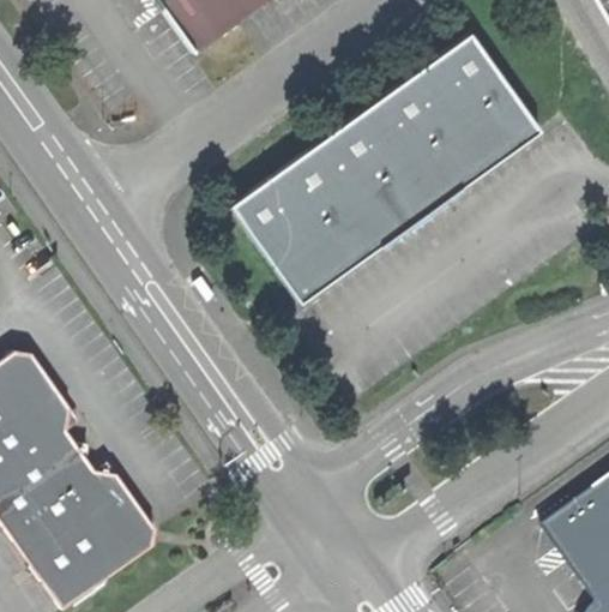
[(152,0),(192,57),(197,53),(160,0),(152,0)]
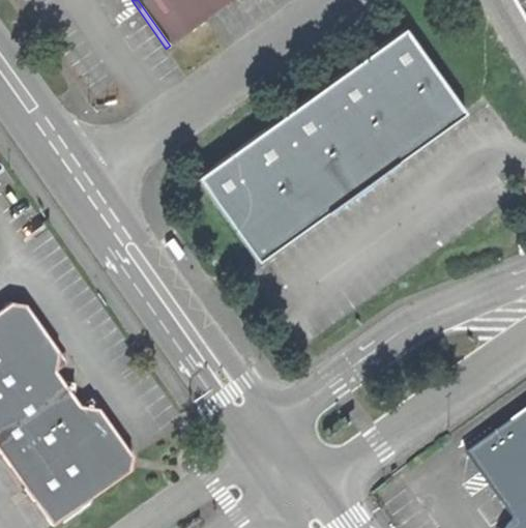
[(138,0),(170,46),(234,0),(138,0)]
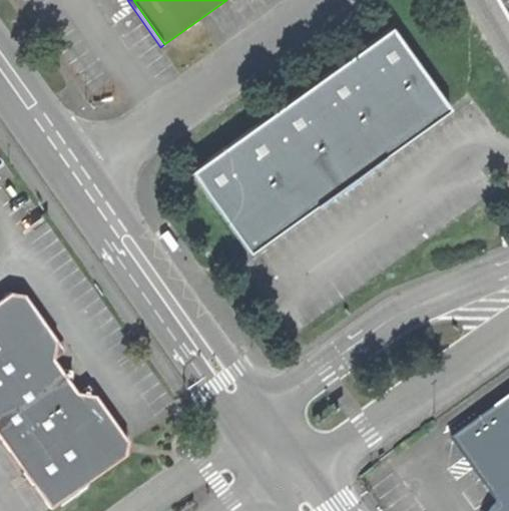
[(225,218),(251,254),(451,111),(393,30),(192,172),(225,218)]
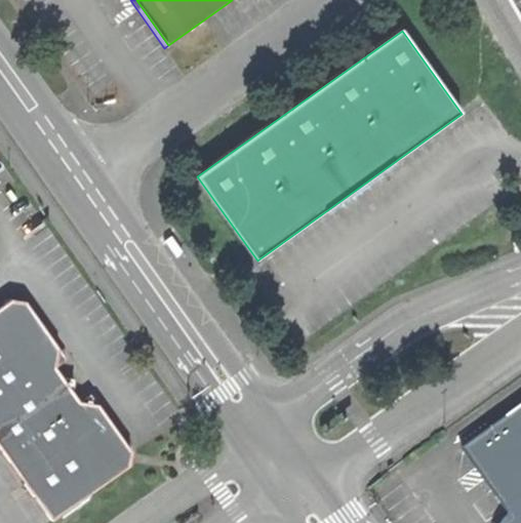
[(172,234),(168,237),(183,254),(189,249),(178,236),(175,232),(172,234)]
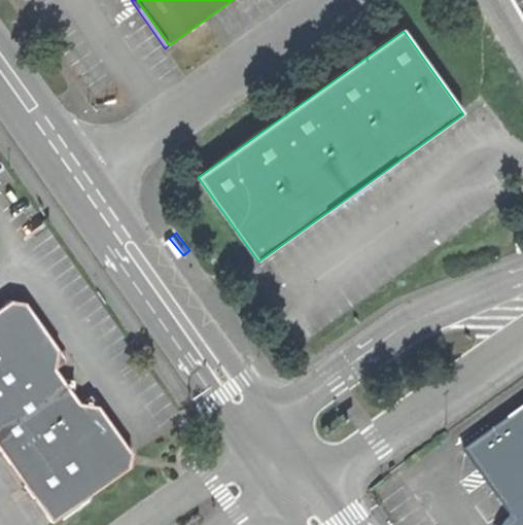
[(0,309),(0,447),(55,524),(132,468),(133,451),(101,407),(82,405),(57,369),(60,349),(27,304),(10,302),(0,309)]
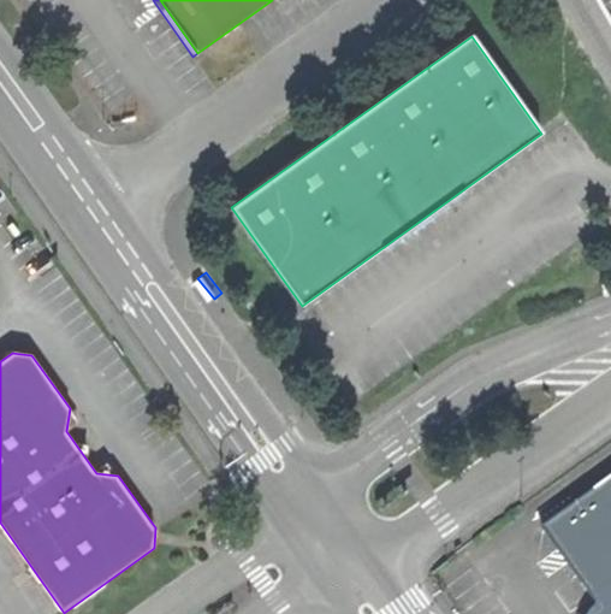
[(610,488),(545,536),(600,613),(598,613),(610,613),(610,488)]
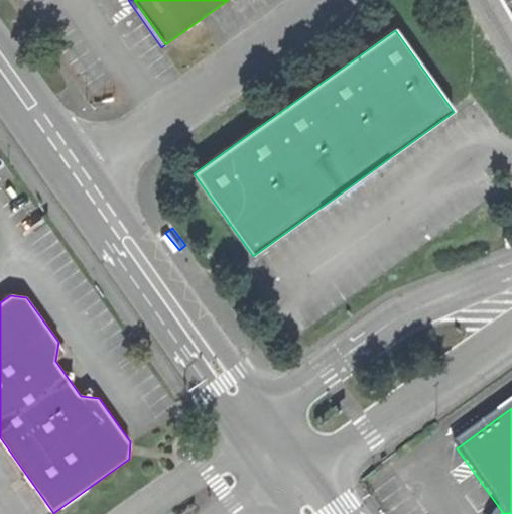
All buildings are outlined.
